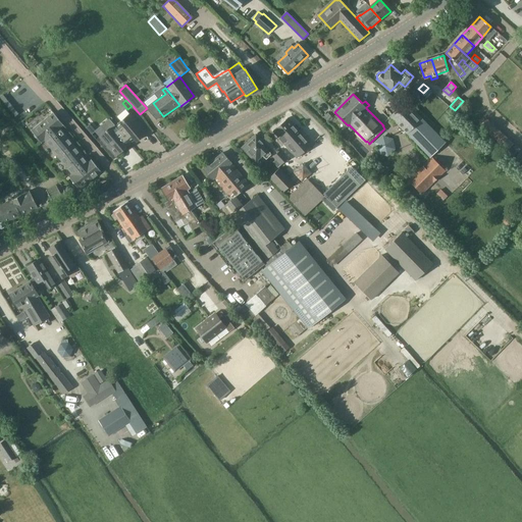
[(430,157),(445,143),(405,102),(390,116),(430,157)]
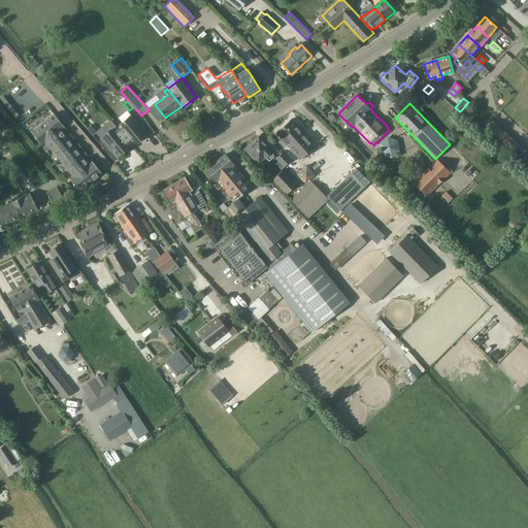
[(60,129),(63,127),(64,126),(63,126),(54,114),(41,124),(37,128),(31,132),(33,135),(36,138),(41,144),(44,141),(60,129)]
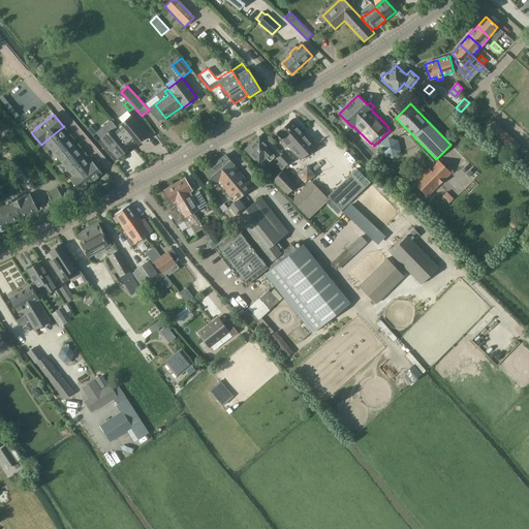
[(138,144),(148,135),(131,115),(122,123),(122,124),(117,128),(131,145),(136,142),(138,144)]
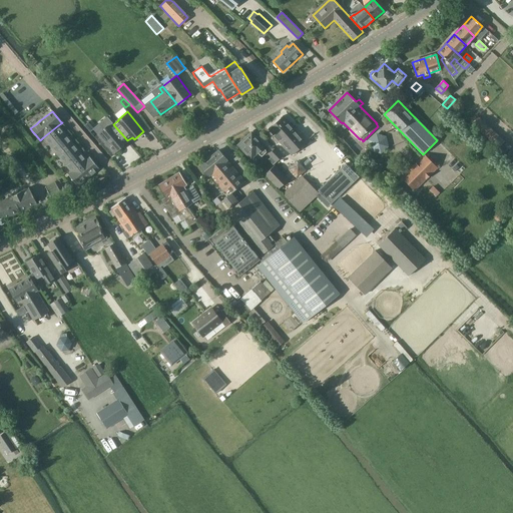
[(292,155),(307,142),(284,116),(269,128),(292,155)]
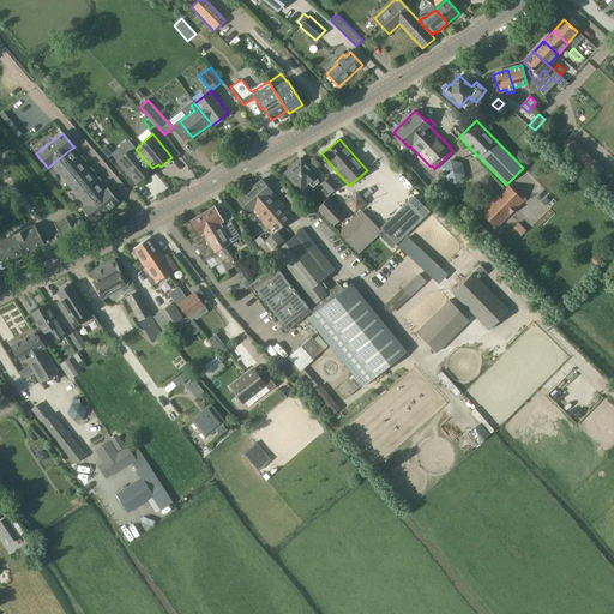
[(101,150),(103,154),(104,155),(108,157),(112,154),(109,151),(106,146),(103,148),(102,149),(101,150)]
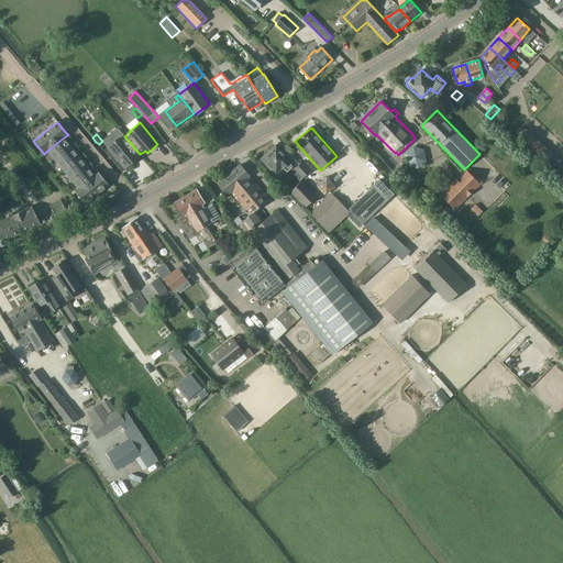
[(140,154),(124,136),(119,141),(117,139),(107,147),(124,168),(135,159),(135,158),(140,154)]
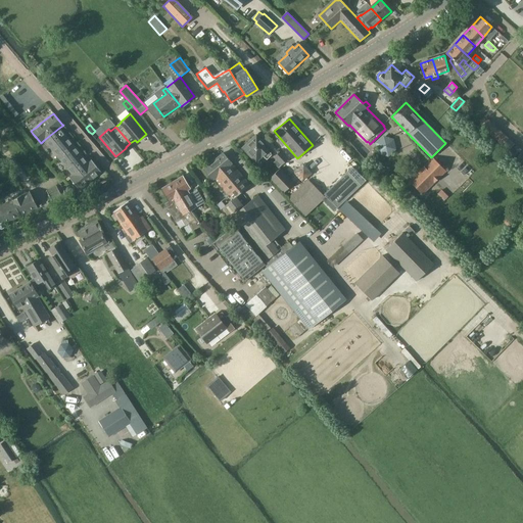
[(58,157),(74,145),(59,128),(44,140),(45,141),(58,157)]
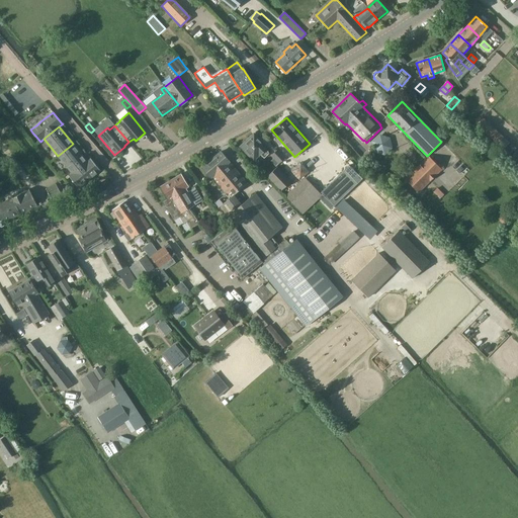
[(265,158),(270,153),(265,149),(267,147),(255,135),(243,147),(254,159),(260,153),(265,158)]
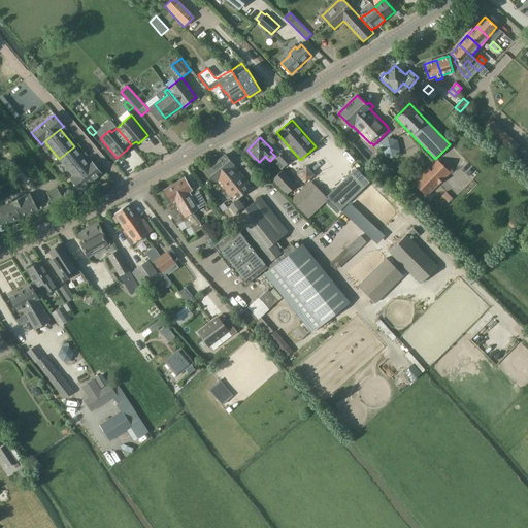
[(73,176),(89,164),(74,146),(59,159),(73,176)]
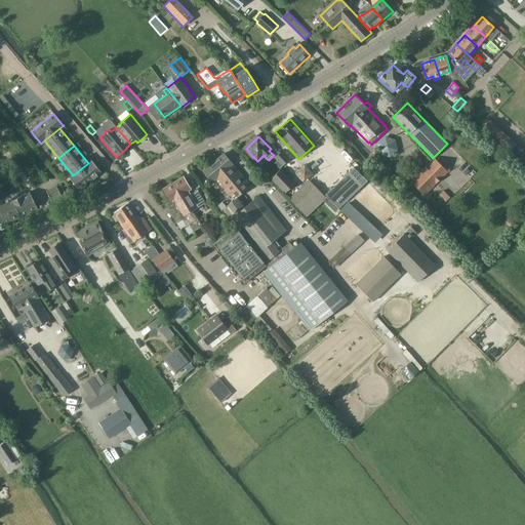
[(280,167),(288,160),(282,153),(275,158),(277,160),(275,163),(280,167)]
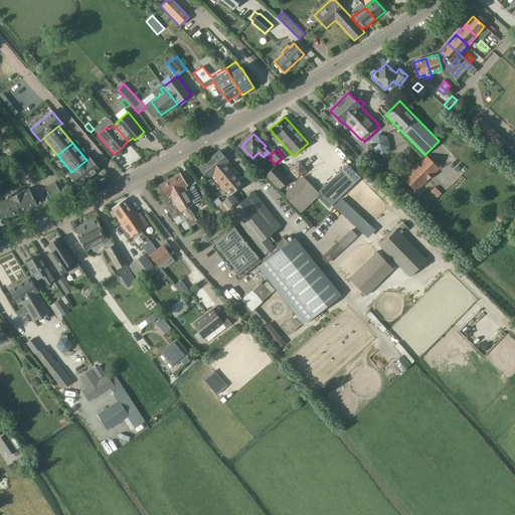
[(246,182),(219,151),(201,166),(209,176),(211,175),(229,197),(233,193),(246,182)]
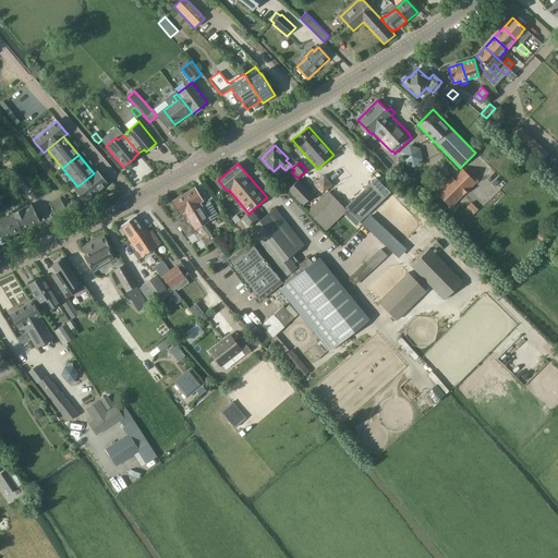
[(451,207),(476,183),(462,169),(437,193),(451,207)]
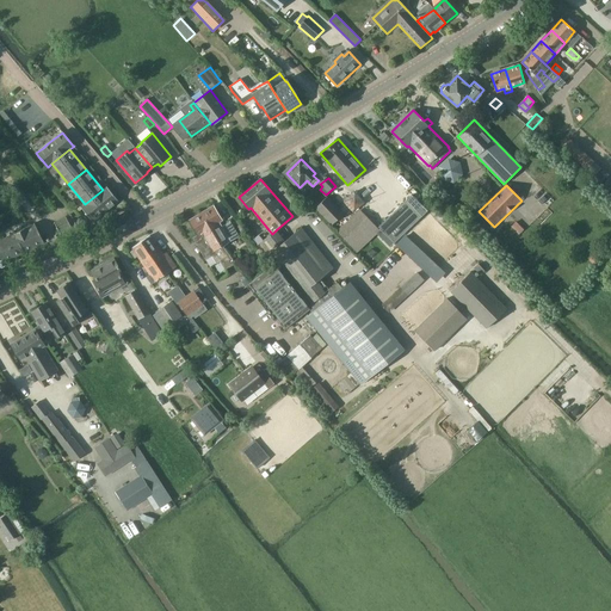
[(103,190),(85,204),(81,208),(92,222),(118,201),(117,198),(115,196),(112,192),(106,186),(106,187),(103,190)]
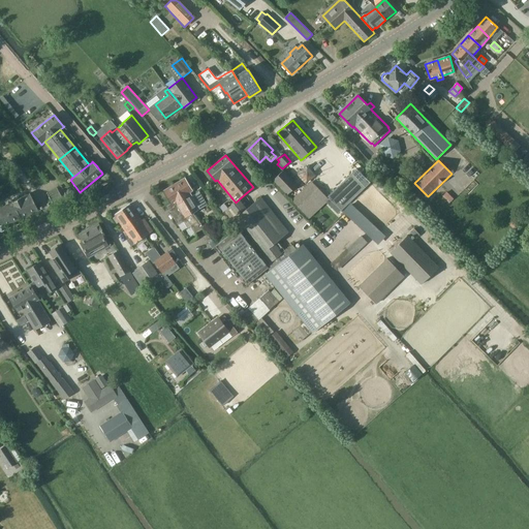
[(288,193),(299,184),(285,169),(275,180),(288,193)]
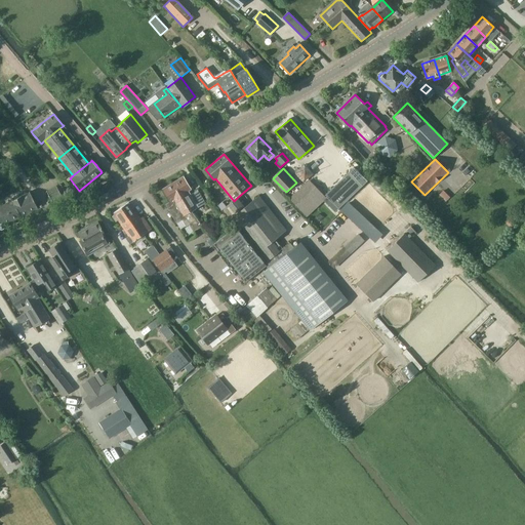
[(350,172),(325,196),(327,197),(324,201),(335,212),(338,209),(363,187),(350,172)]
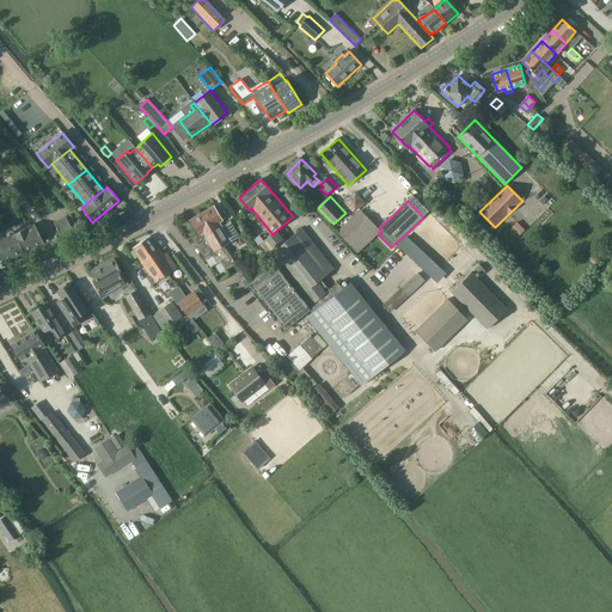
[(221,228),(218,224),(222,221),(214,207),(201,214),(214,236),(216,234),(224,246),(239,237),(231,222),(221,228)]
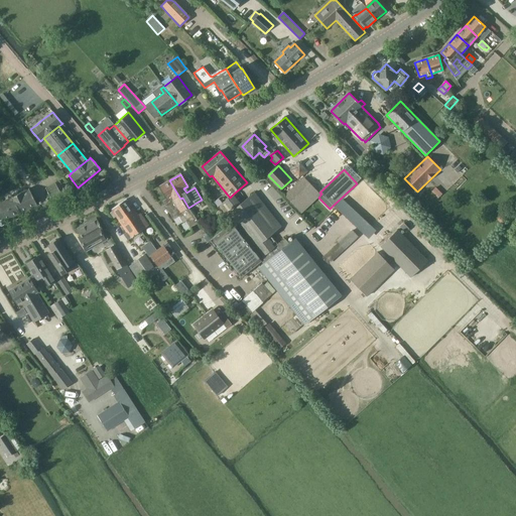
[(301,211),(319,194),(304,177),(285,195),(301,211)]
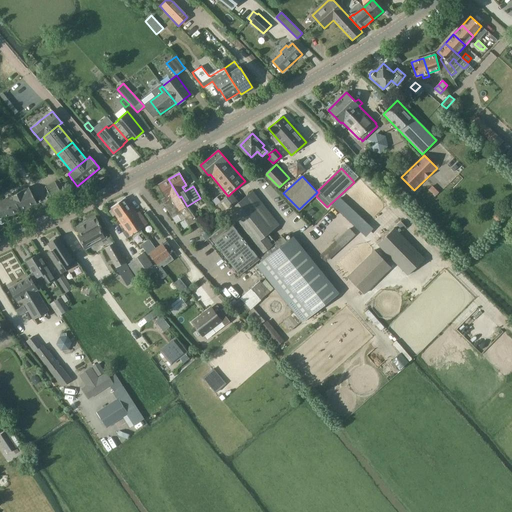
[(63,187),(60,179),(46,186),(50,196),(66,189),(67,190),(68,190),(70,190),(71,190),(72,189),(72,187),(72,185),(71,184),(69,184),(68,184),(67,185),(66,186),(63,187)]
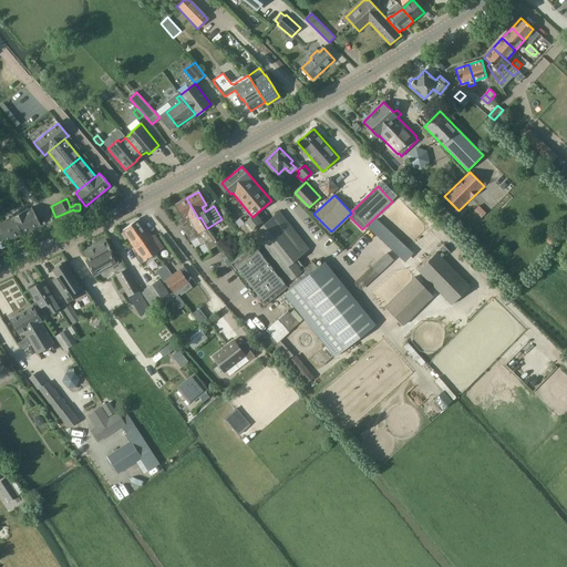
[(198,218),(186,198),(175,205),(176,206),(175,207),(177,210),(179,210),(184,218),(183,218),(186,225),(183,227),(192,240),(197,237),(202,245),(205,243),(209,250),(218,245),(207,228),(200,217),(198,218)]
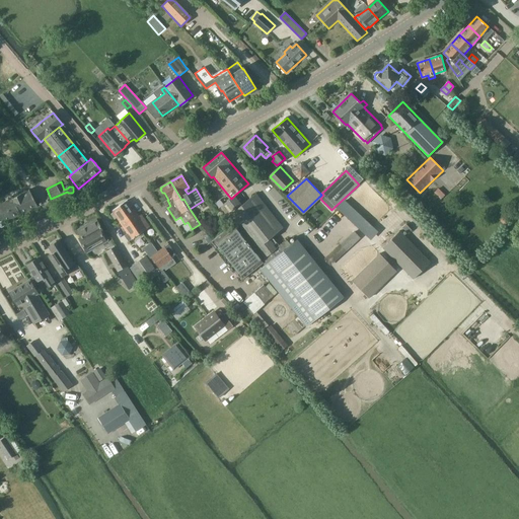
[(441,200),(445,197),(438,190),(434,194),(441,200)]
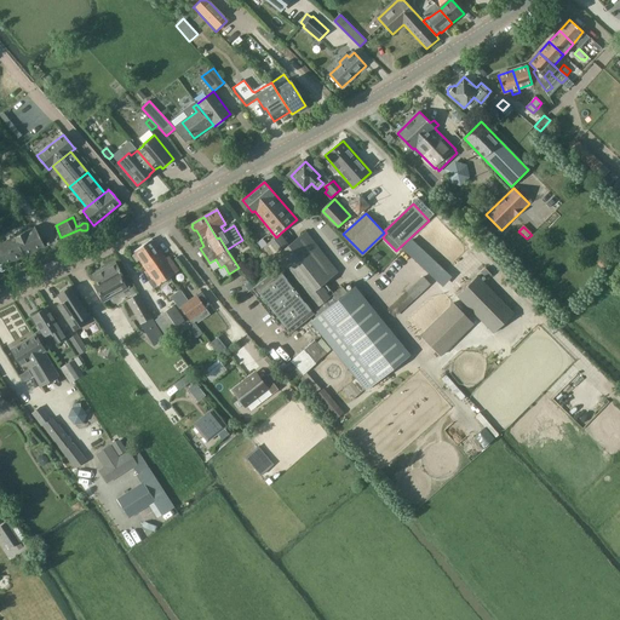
[(0,270),(1,271),(4,270),(5,270),(5,269),(6,267),(5,264),(44,246),(34,228),(0,244),(0,270)]
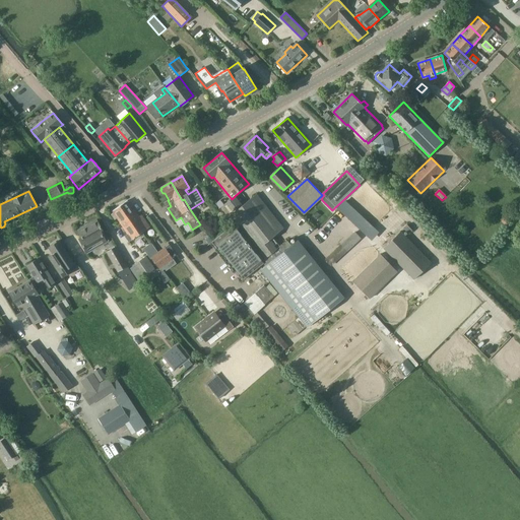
[(225,214),(234,224),(261,261),(276,249),(269,240),(283,229),(268,208),(257,194),(243,205),(236,195),(232,199),(223,205),(220,200),(215,203),(219,208),(225,214)]
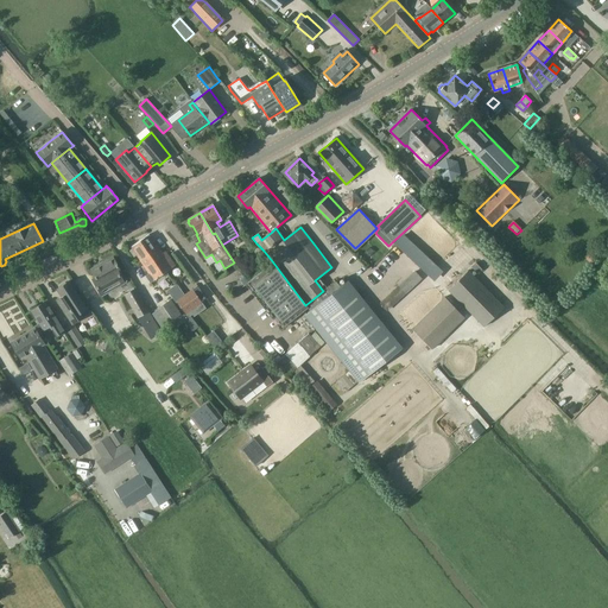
[(162,253),(149,234),(131,247),(132,248),(131,251),(134,255),(137,254),(150,273),(146,276),(151,283),(154,280),(172,268),(172,267),(176,266),(165,251),(162,253)]
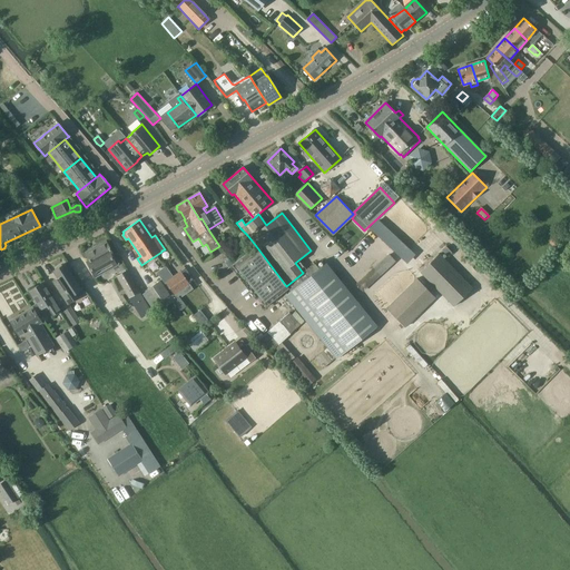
[(404,259),(412,252),(379,220),(371,228),(404,259)]
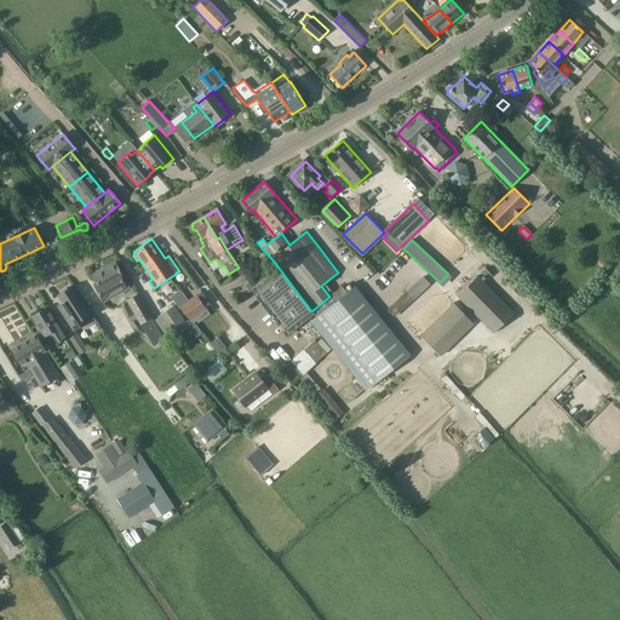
[(606,254),(596,262),(604,271),(614,264),(606,254)]
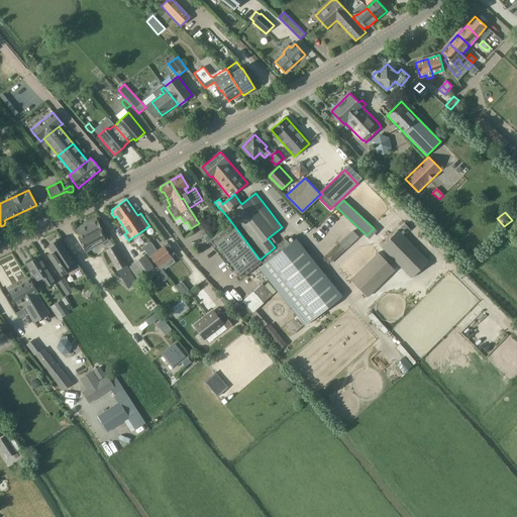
[(96,219),(81,228),(78,229),(81,234),(82,236),(81,237),(79,238),(81,240),(87,250),(108,239),(96,219)]
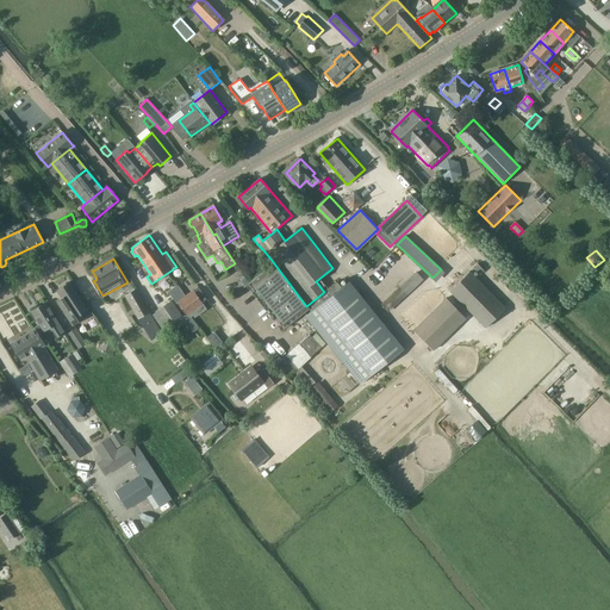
[(286,327),(309,309),(306,306),(274,263),(257,278),(250,282),(246,278),(241,281),(247,288),(253,285),(286,327)]
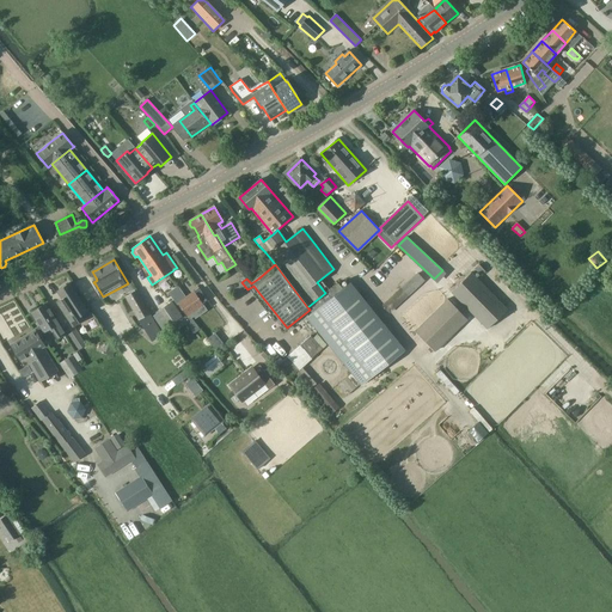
[(479,264),(475,269),(481,275),(485,271),(479,264)]
